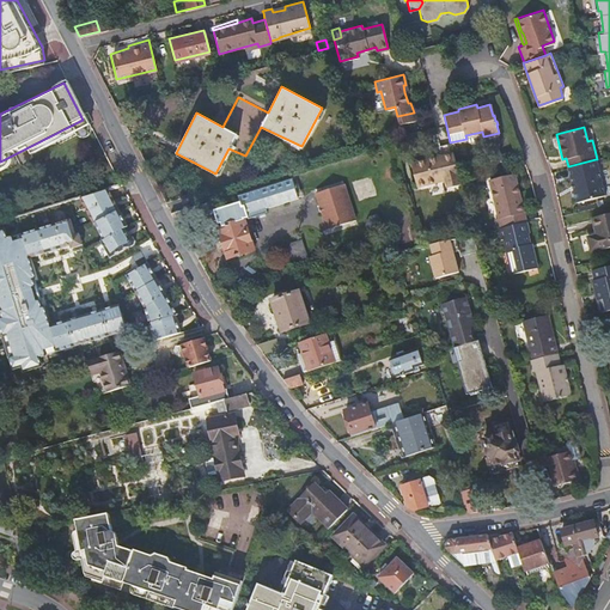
[(452,152),(450,142),(439,145),(441,154),(452,152)]
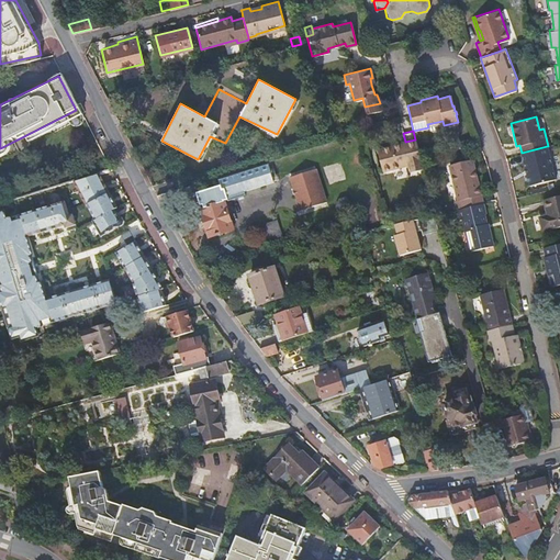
[(409,171),(422,168),(418,154),(415,140),(405,142),(377,148),(382,170),(407,164),(409,171)]
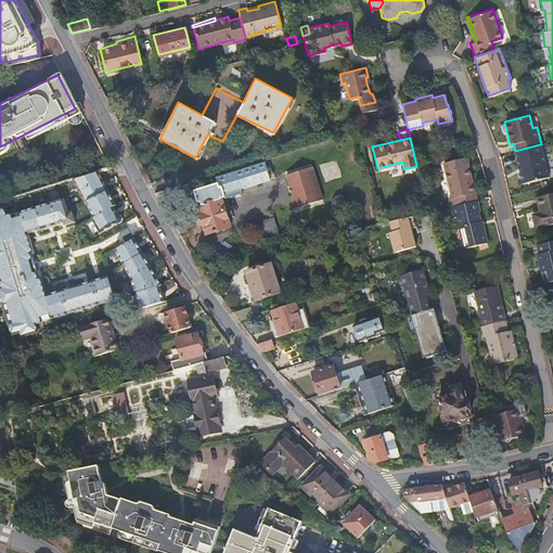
[(514,151),(523,182),(549,176),(540,144),(515,151),(514,151)]
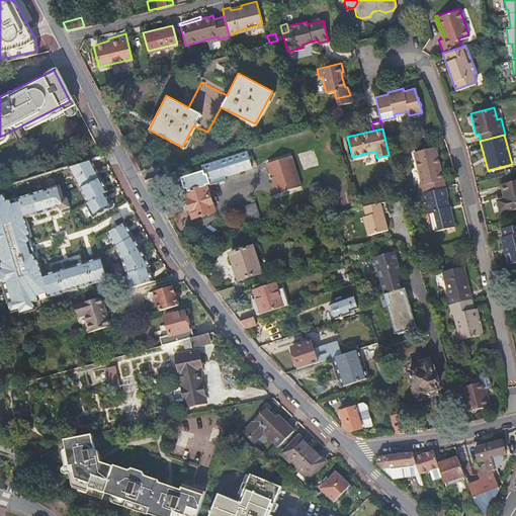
[(418,183),(420,192),(421,191),(444,186),(440,169),(438,169),(437,164),(439,164),(434,145),(413,150),(421,183),(418,183)]
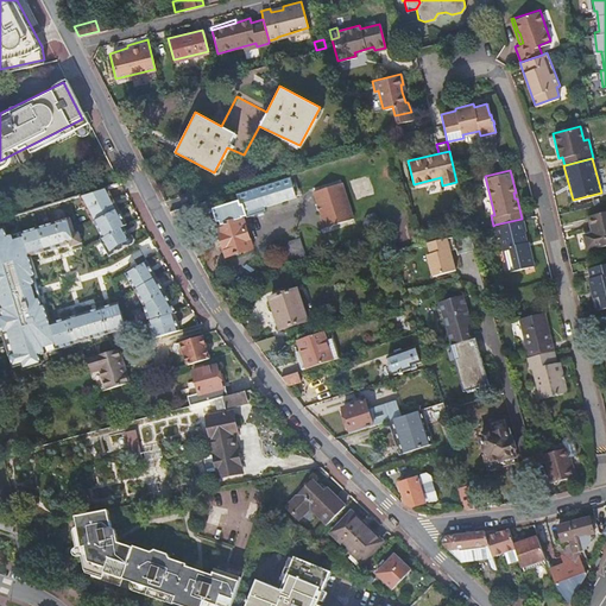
[(295,196),(289,174),(235,191),(238,200),(212,208),(216,221),(219,220),(220,223),(216,225),(225,256),(251,247),(241,215),(245,214),(246,216),(264,210),(263,206),(295,196)]
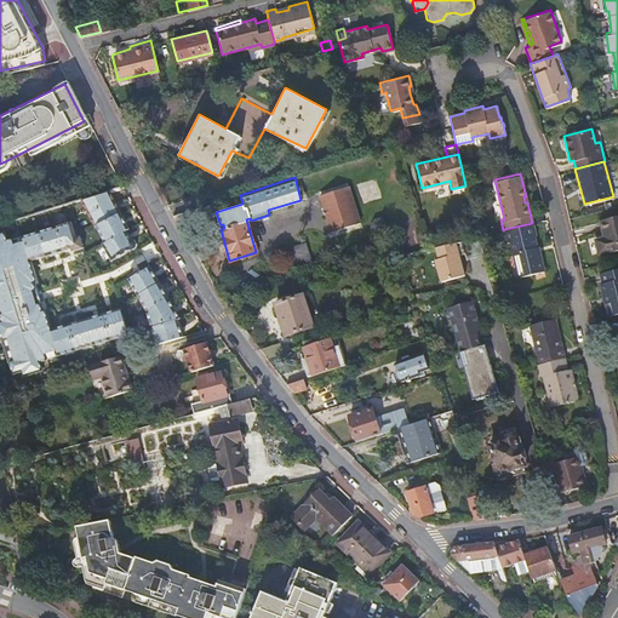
[(359,222),(348,186),(319,194),(330,232),(359,222)]
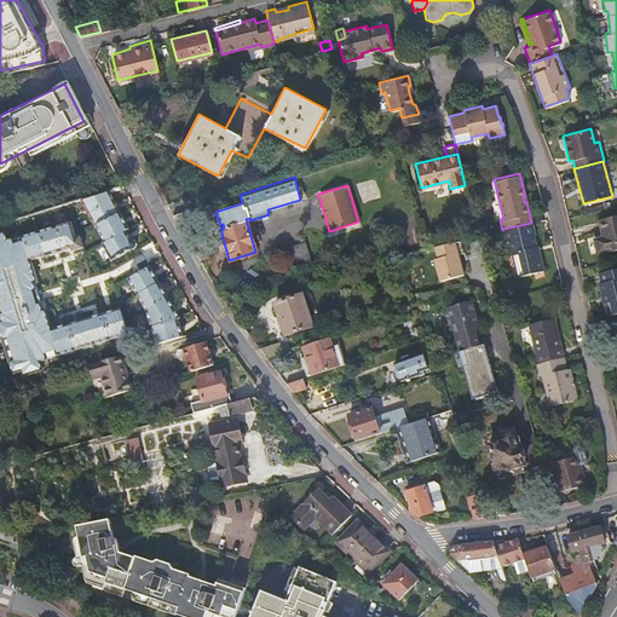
[(111,190),(0,218),(0,336),(13,386),(188,326),(153,271),(125,221),(111,190)]
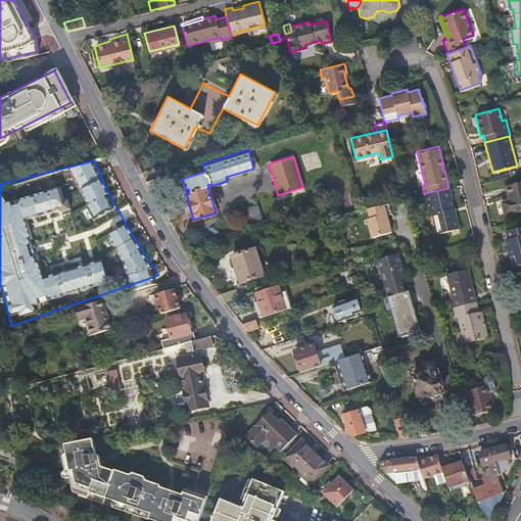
[(154,167),(157,177),(167,174),(163,164),(154,167)]
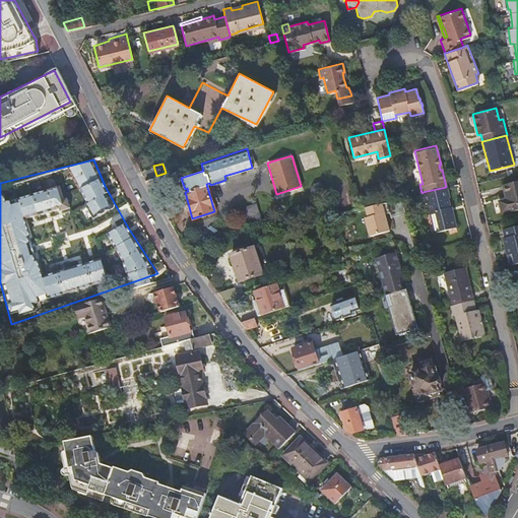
[(517,179),(501,183),(505,198),(497,200),(500,211),(507,209),(508,210),(517,207),(517,179)]
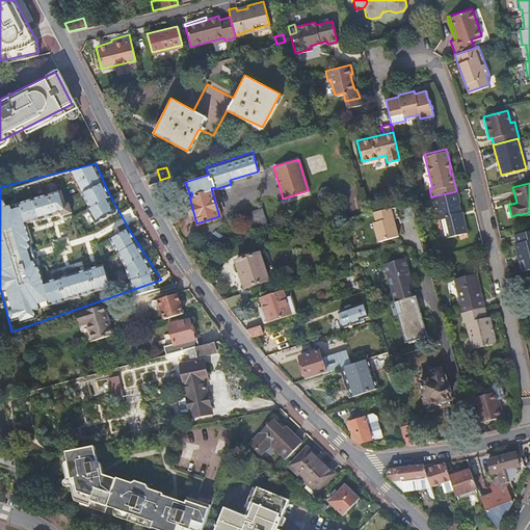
[(456,191),(432,196),(434,206),(438,206),(441,216),(442,215),(447,235),(466,231),(462,219),(461,219),(457,202),(458,201),(456,191)]
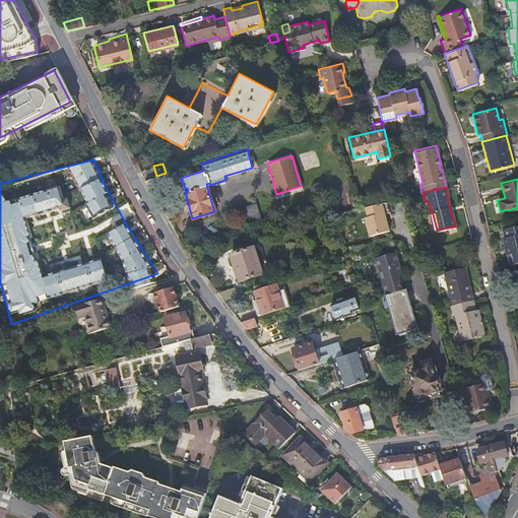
[(364,206),(367,216),(363,217),(368,236),(388,230),(383,213),(387,211),(389,216),(404,212),(404,211),(400,198),(365,206),(364,206)]
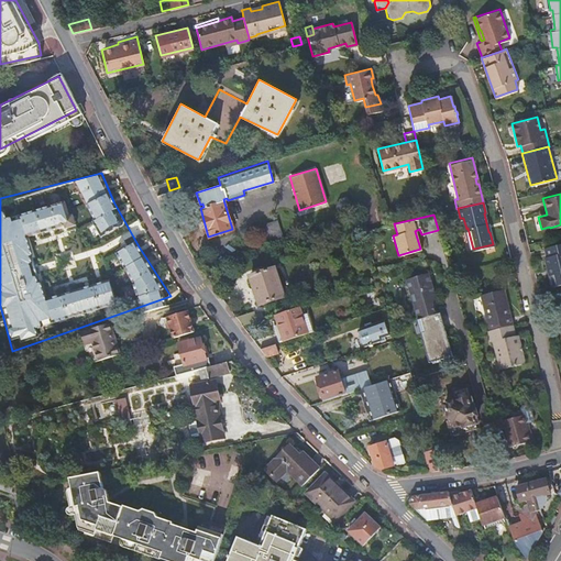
[(560,243),(543,248),(546,257),(543,259),(546,270),(548,270),(552,286),(560,284),(560,243)]
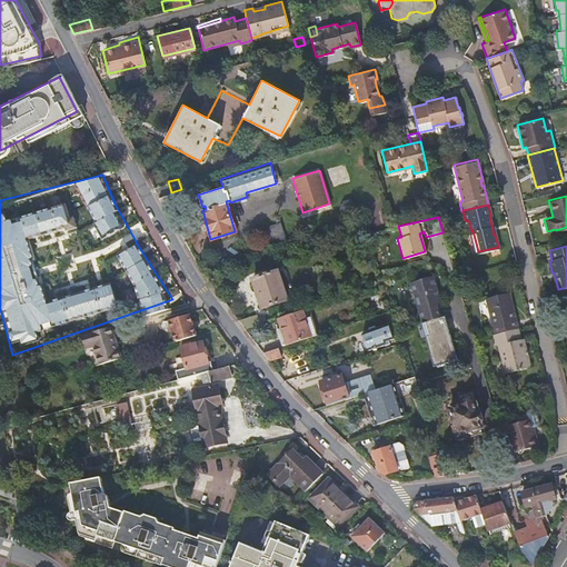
[(276,270),(252,278),(261,307),(286,299),(276,270)]
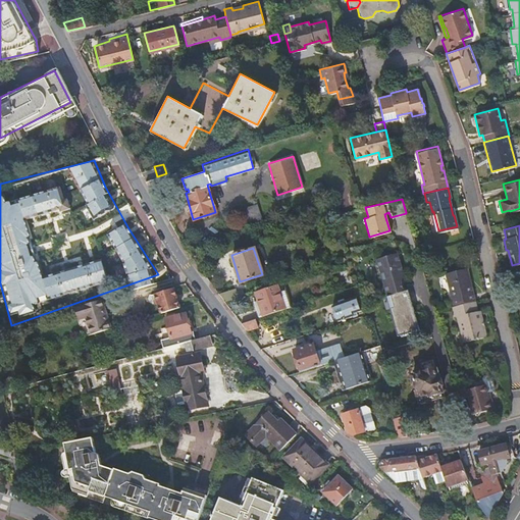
[(396,252),(375,258),(385,295),(402,291),(399,279),(402,274),(396,252)]
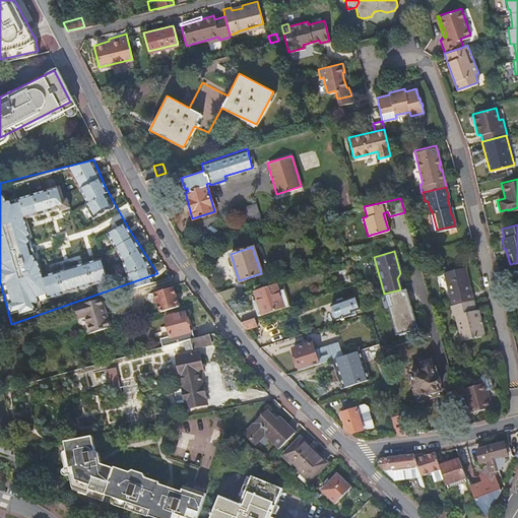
[(443,271),(451,304),(472,298),(464,265),(443,271)]
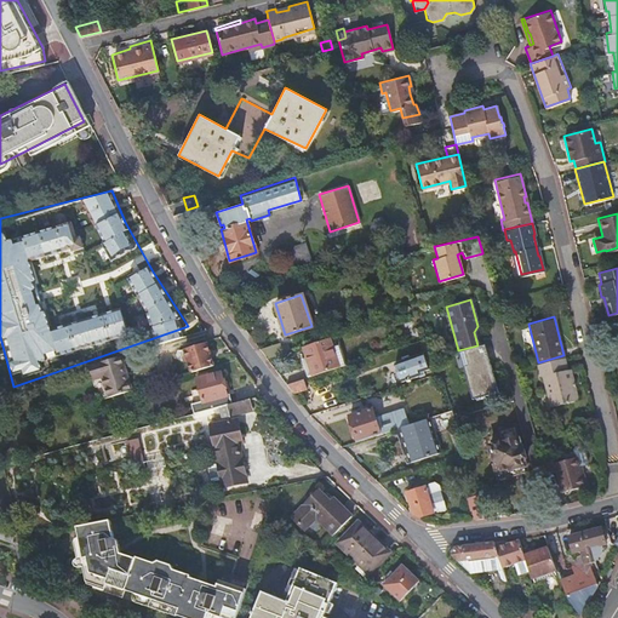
[(333,336),(333,335),(296,347),(296,348),(302,347),(305,358),(307,362),(303,364),(303,365),(307,364),(310,373),(305,375),(307,376),(344,364),(339,350),(333,353),(331,347),(328,337),(333,336)]
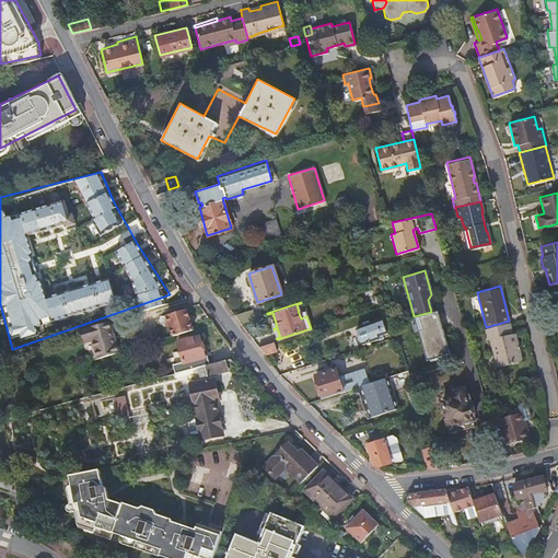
[(387,311),(384,303),(375,306),(378,314),(387,311)]
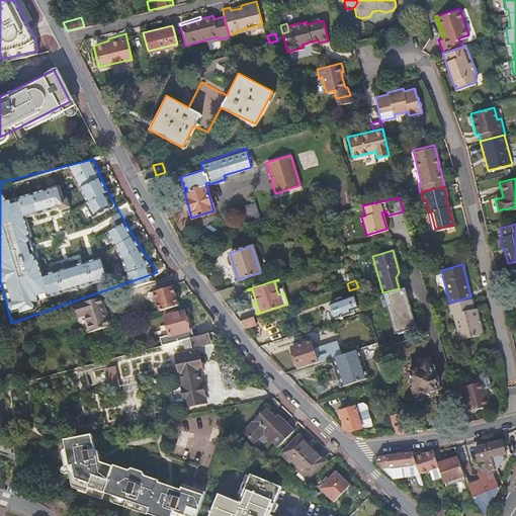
[(171,284),(153,290),(159,309),(176,303),(171,284)]
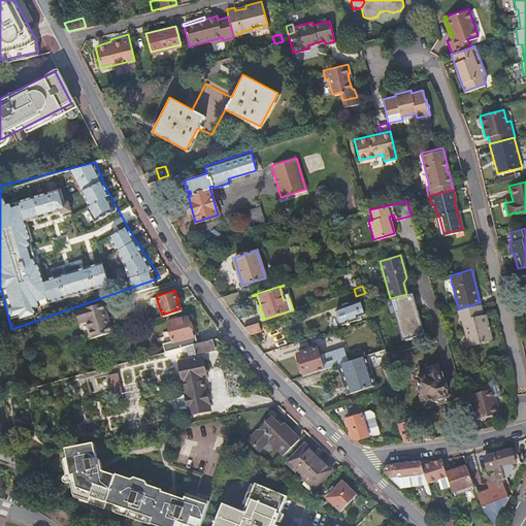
[(237,290),(220,296),(225,303),(240,299),(237,290)]
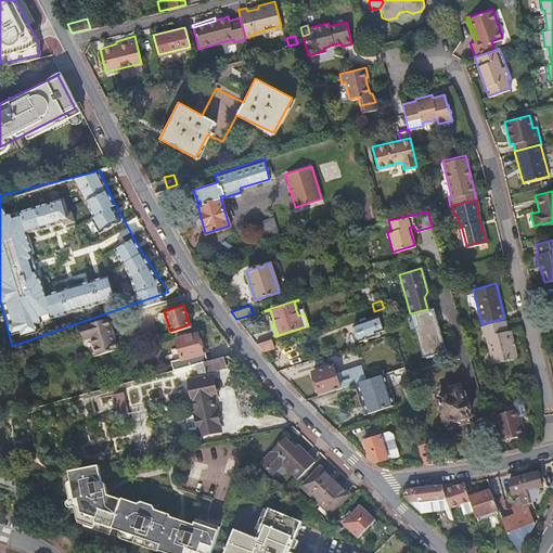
[(377,316),(350,323),(356,339),(360,338),(361,341),(365,339),(365,338),(365,337),(373,335),(373,336),(378,334),(377,331),(384,329),(382,321),(380,321),(377,316)]
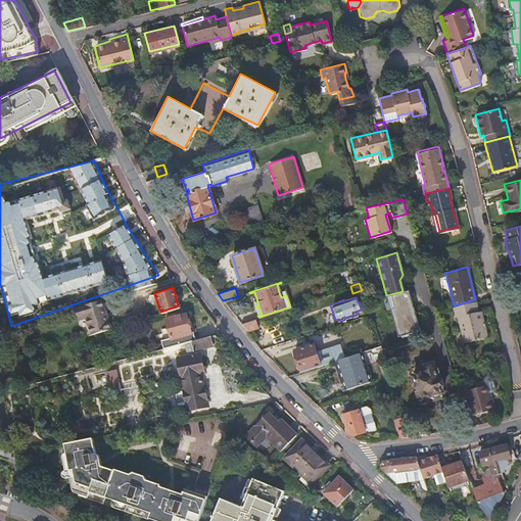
[(99,299),(76,306),(79,318),(86,316),(91,332),(108,327),(99,299)]
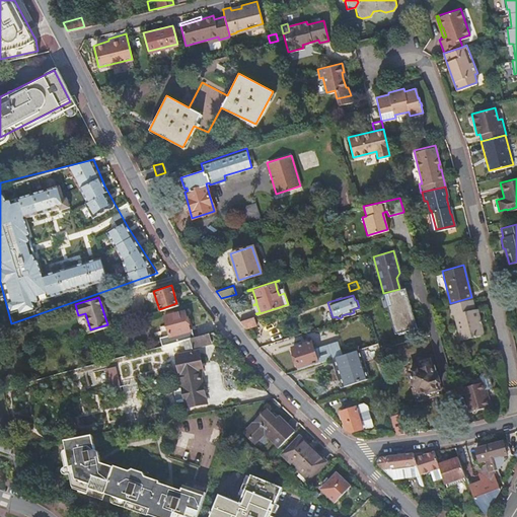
[(450,303),(449,303),(451,313),(453,313),(459,339),(482,334),(479,323),(477,324),(476,317),(477,317),(475,307),(473,307),(471,297),(450,303)]
